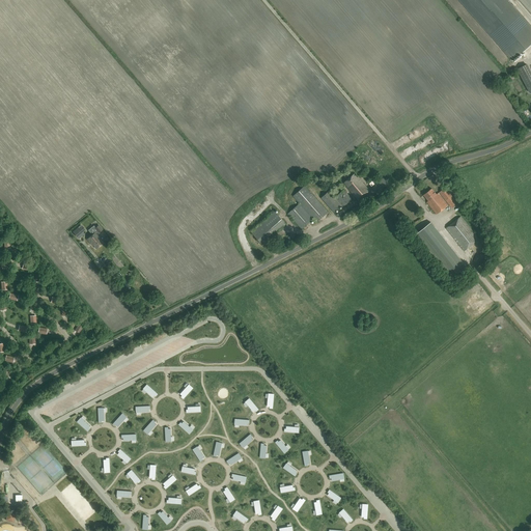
[(458,0),(512,61),(530,44),(530,27),(507,0),(458,0)]
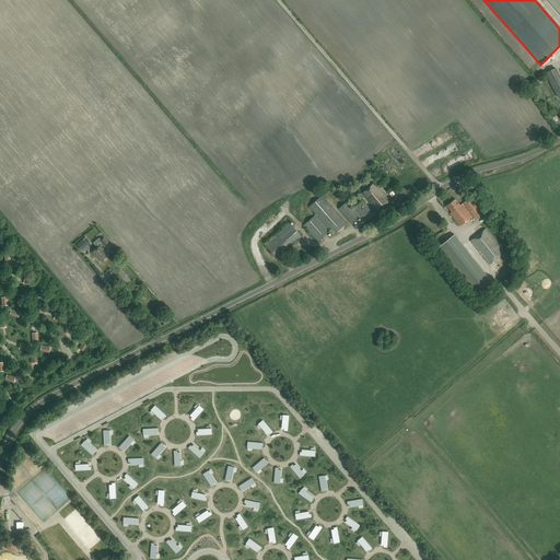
[(559,0),(547,0),(559,14),(559,0)]
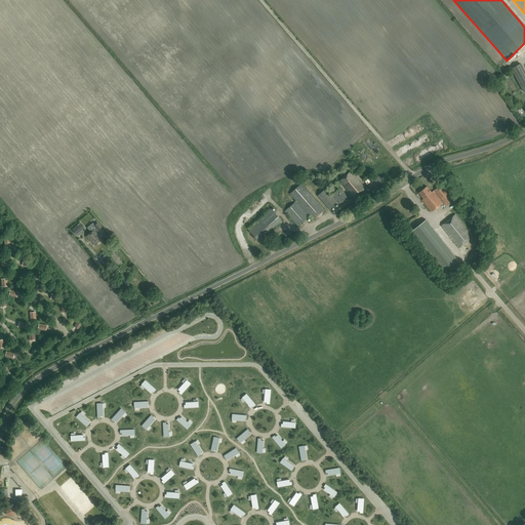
[(524,90),(524,72),(520,64),(512,69),(523,91),(524,90)]
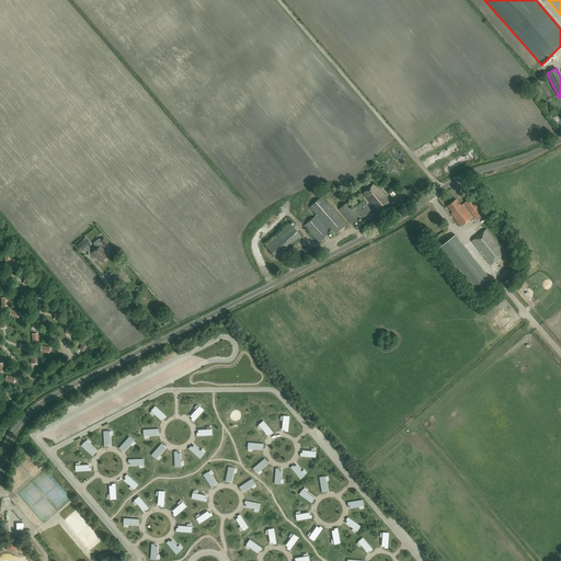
[(390,202),(384,194),(377,187),(374,184),(363,193),(367,197),(366,197),(379,212),(390,202)]
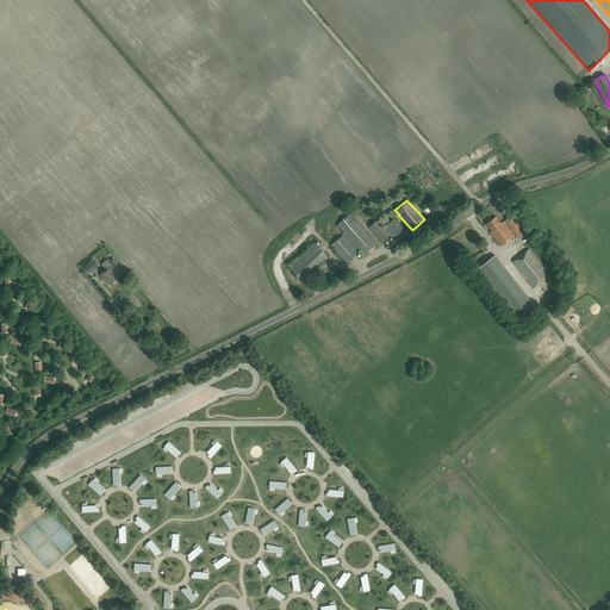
[(435,225),(448,213),(440,204),(427,216),(435,225)]
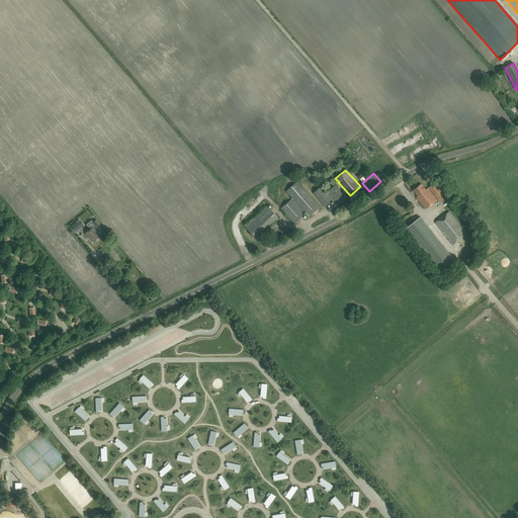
[(292,198),(280,208),(294,224),(306,213),(309,218),(320,206),(304,188),(297,181),(285,191),(292,198)]
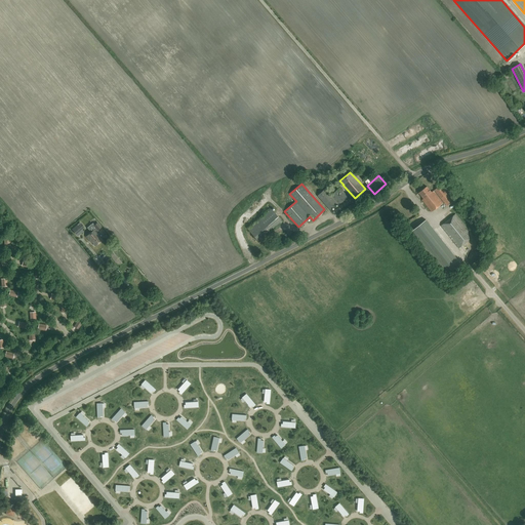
[(447,206),(453,202),(440,186),(435,191),(447,206)]
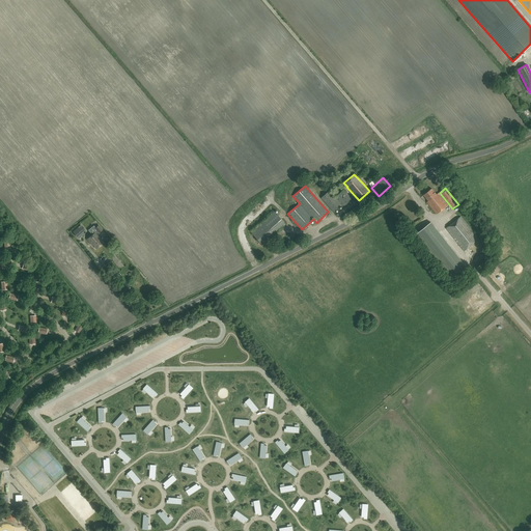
[(428,201),(427,202),(437,215),(448,205),(438,193),(437,195),(431,189),(423,195),(428,201)]
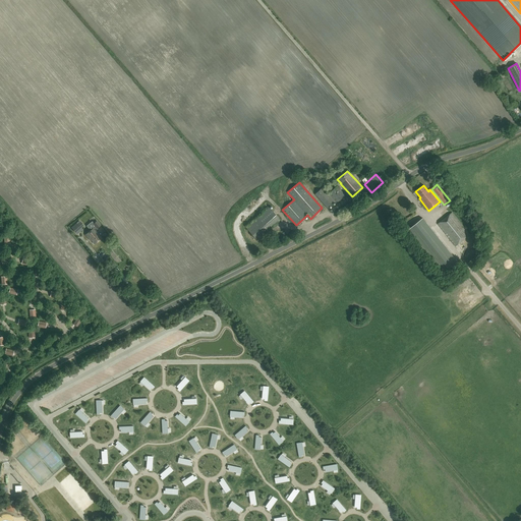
[(336,204),(345,195),(338,186),(328,193),(323,188),(314,194),(328,209),(335,203),(336,204)]
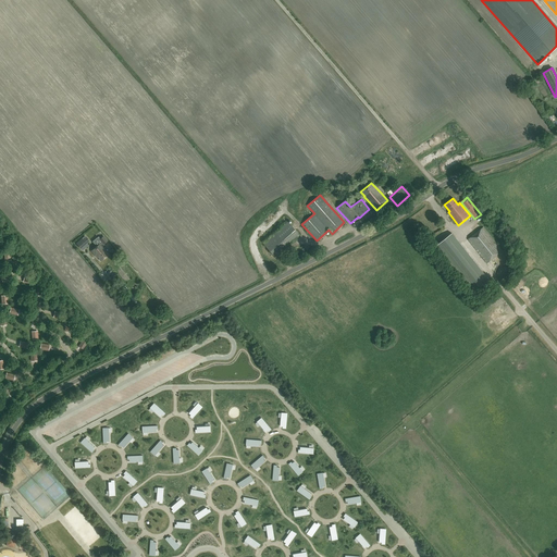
[(274,256),(299,234),(288,222),(263,244),(274,256)]
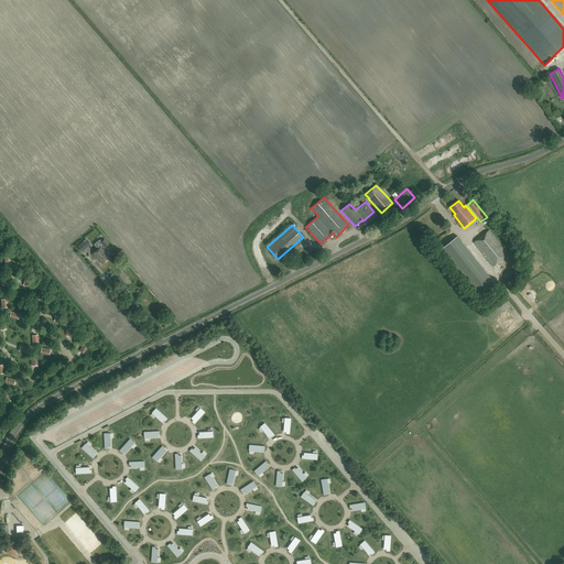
[(492,267),(509,255),(489,230),(474,242),(492,267)]
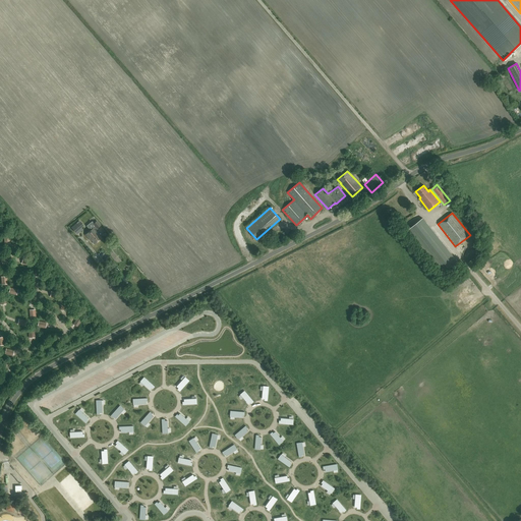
[(442,273),(457,262),(422,218),(408,229),(442,273)]
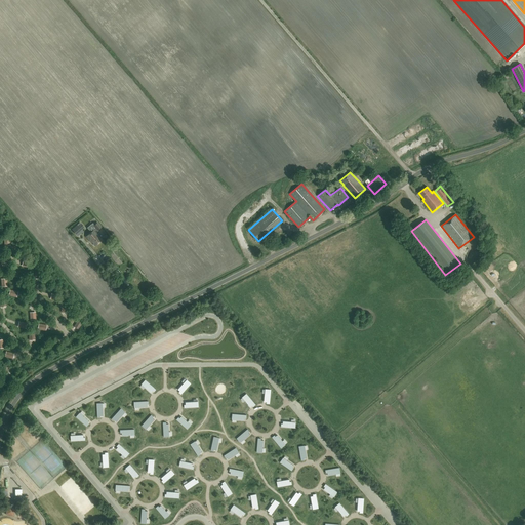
[(76,235),(84,228),(80,223),(72,230),(76,235)]
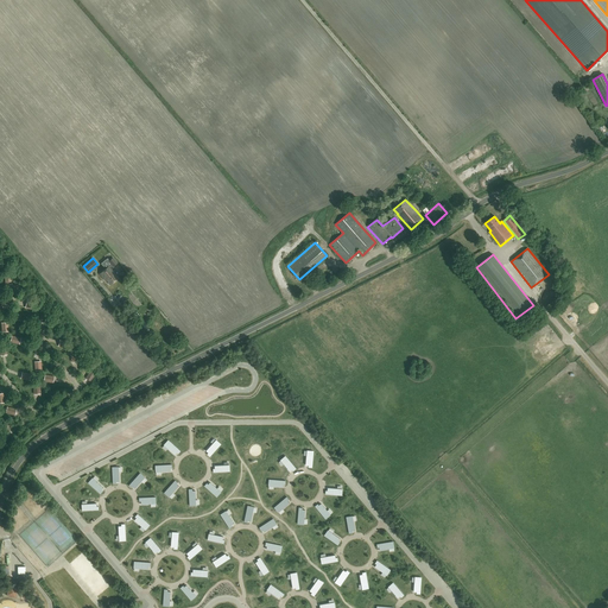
[(109,284),(118,278),(112,272),(115,268),(107,259),(101,264),(105,268),(100,273),(103,278),(105,278),(109,284)]
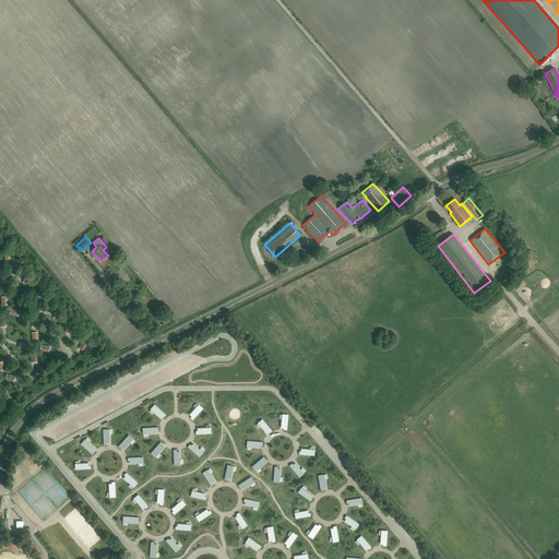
[(78,347),(81,349),(82,349),(86,342),(82,340),(78,347)]
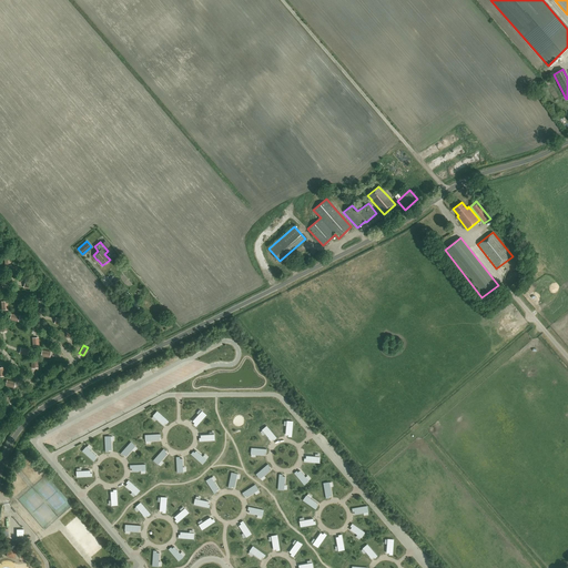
[(158,412),(154,415),(159,419),(158,419),(163,425),(165,423),(166,424),(169,422),(158,412)]
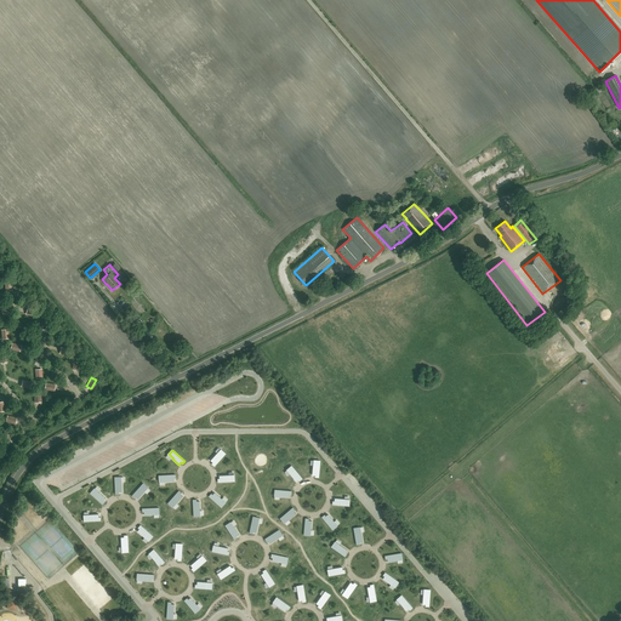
[(226,454),(222,450),(217,455),(217,454),(211,461),(214,462),(212,465),(215,467),(226,454)]
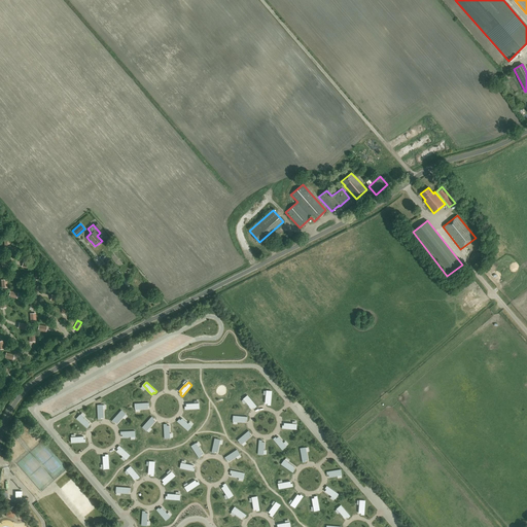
[(248,395),(244,398),(247,402),(247,403),(251,409),(253,408),(254,409),(256,407),(248,395)]
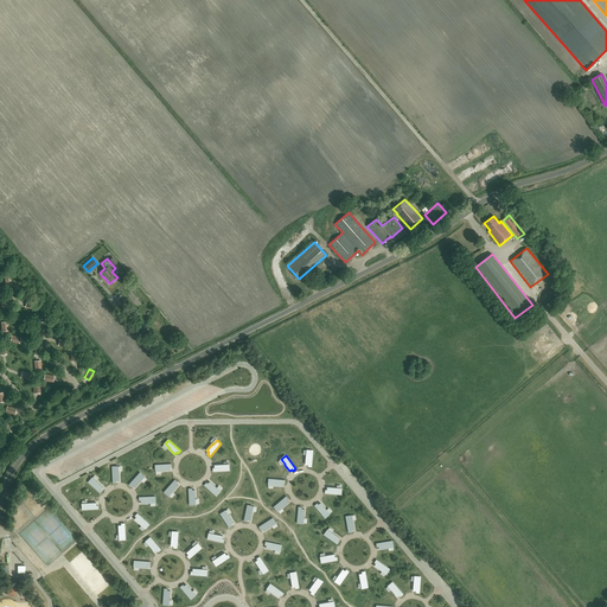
[(141,481),(140,480),(144,477),(140,472),(129,485),(132,487),(133,485),(135,487),(141,481)]
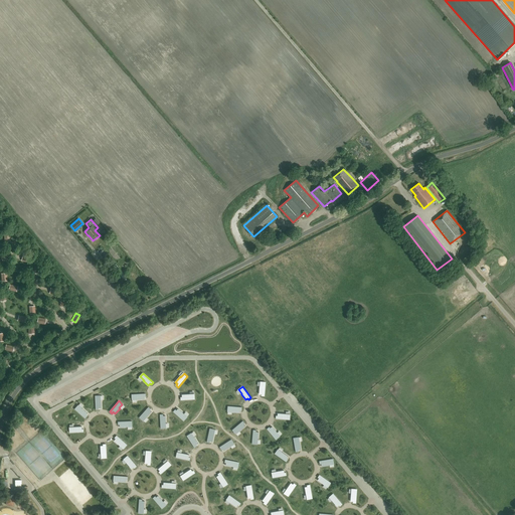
[(82,408),(81,409),(77,405),(74,409),(86,418),(88,416),(86,415),(88,413),(82,408)]
